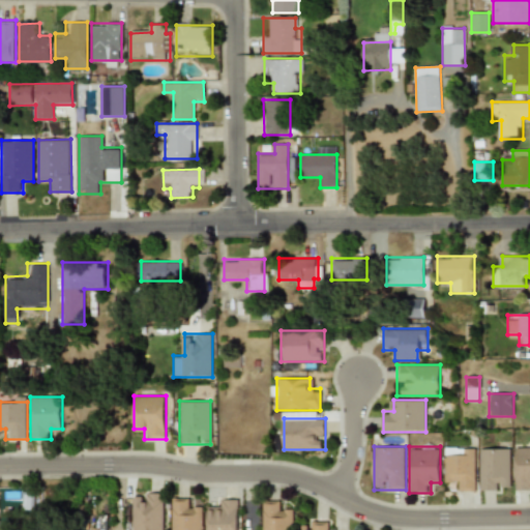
[(514,492),(529,492),(529,446),(514,446),(514,492)]
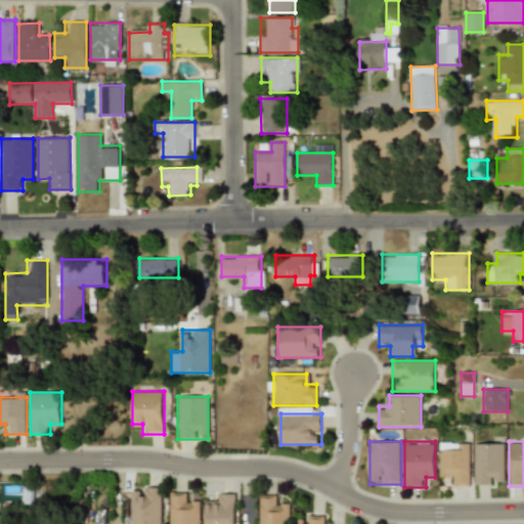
[(471,487),(471,442),(439,442),(439,476),(449,476),(449,487),(471,487)]
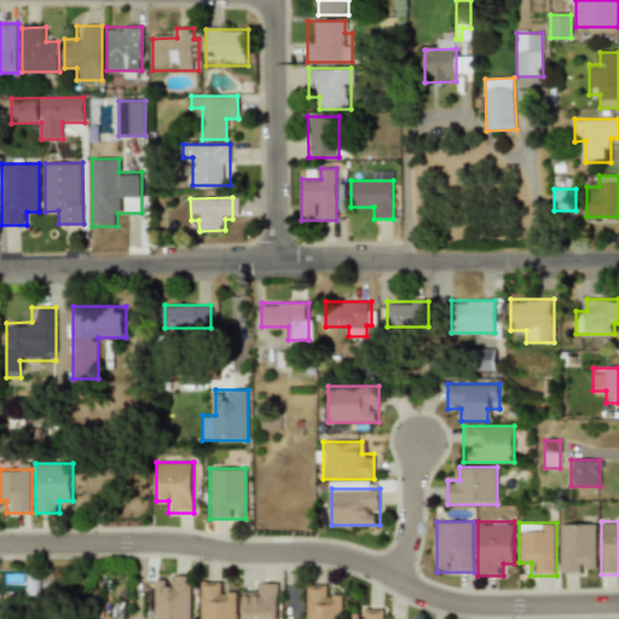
[(560,574),(596,574),(596,524),(560,524),(560,574)]
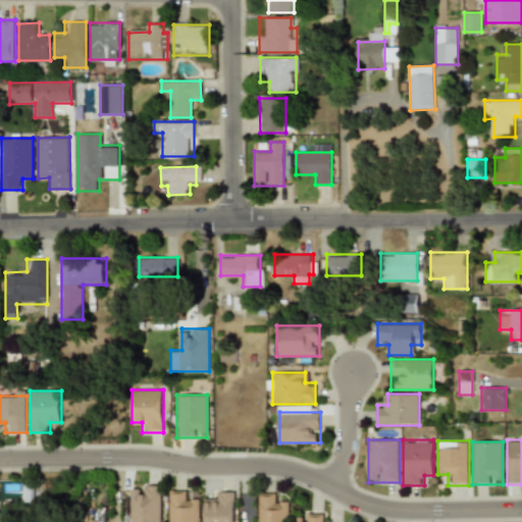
[(161,521),(161,485),(131,485),(131,521),(161,521)]
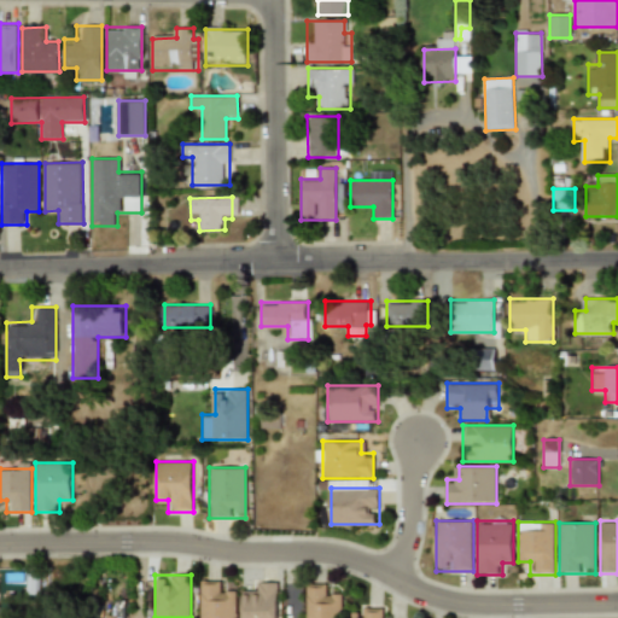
[(238,617),(238,594),(225,594),(225,581),(202,581),(202,617),(238,617)]
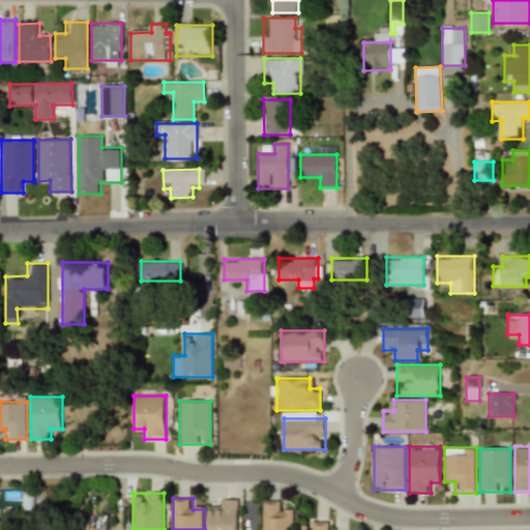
[(239,529),(239,499),(218,499),(218,509),(207,509),(207,529),(239,529)]
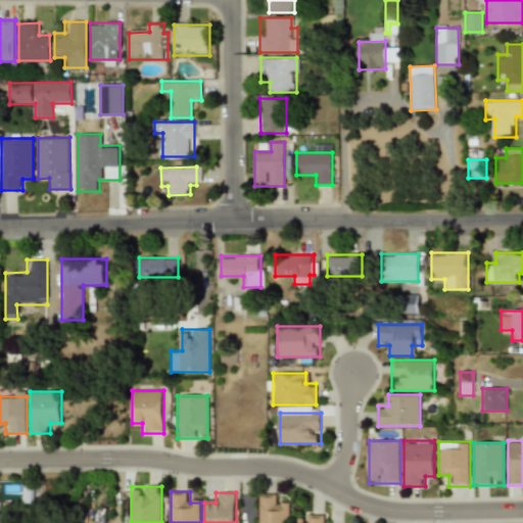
[(259,493),(259,522),(290,522),(290,504),(280,504),(280,493),(259,493)]
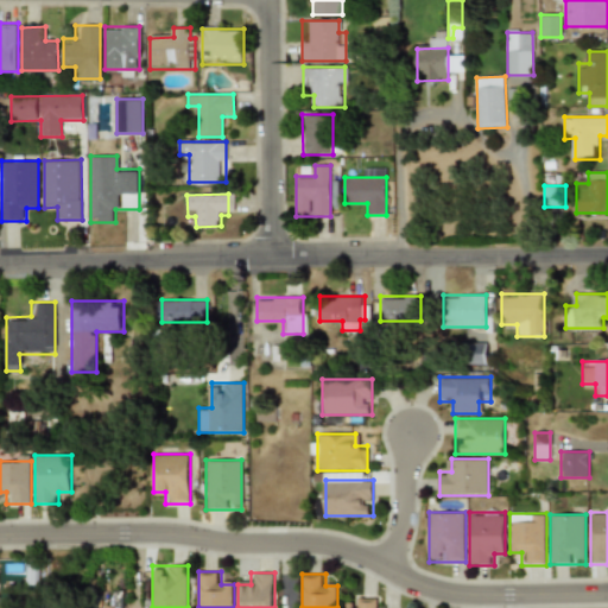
[(378,607),(378,597),(355,597),(355,607),(378,607)]
